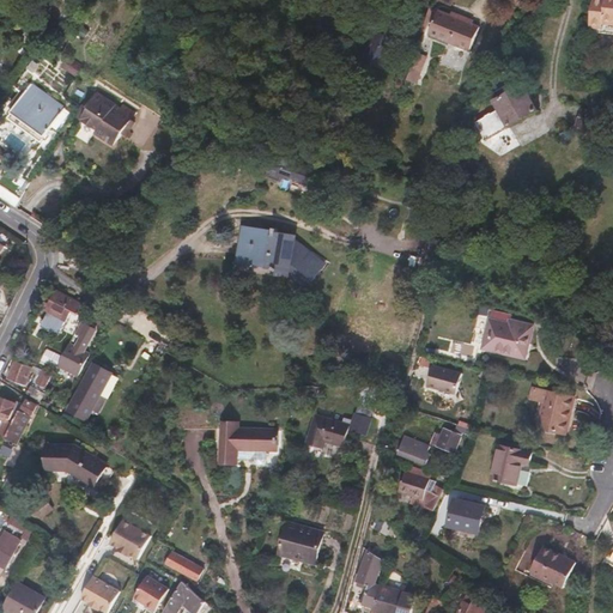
[(72,0),(64,8),(78,22),(86,13),(72,0)]
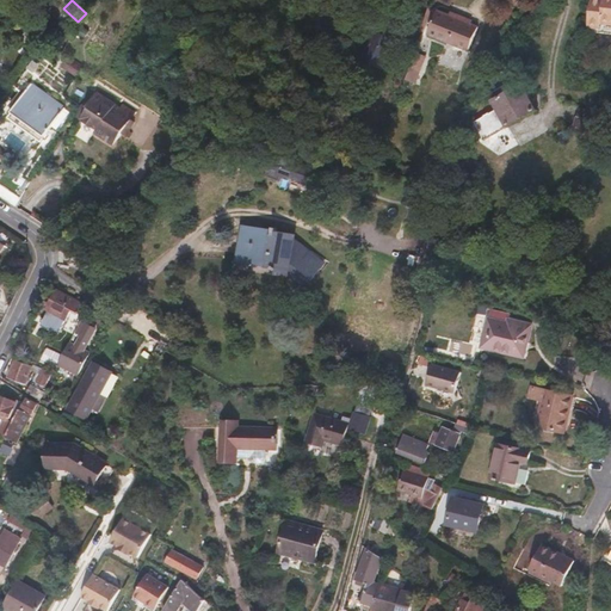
[(610,0),(591,0),(588,25),(600,26),(602,19),(610,19),(610,0)]
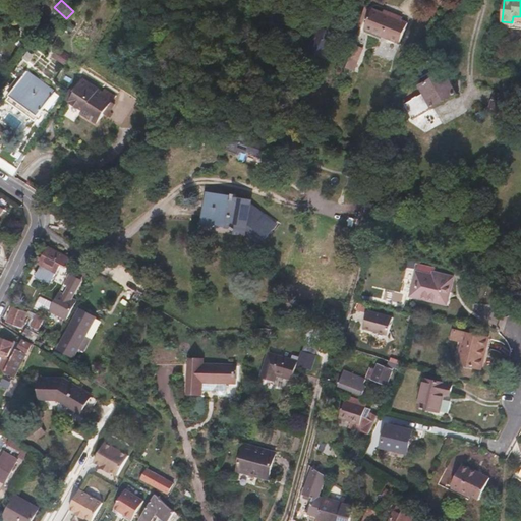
[(368,2),(361,17),(374,22),(372,27),(404,42),(414,17),(383,4),(381,8),(368,2)]
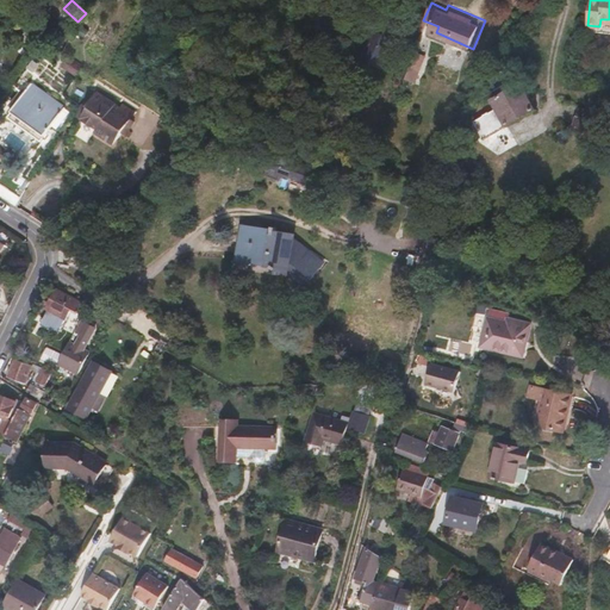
[(365,48),(371,62),(372,63),(373,63),(384,58),(388,57),(386,54),(385,49),(390,38),(373,31),(365,48)]
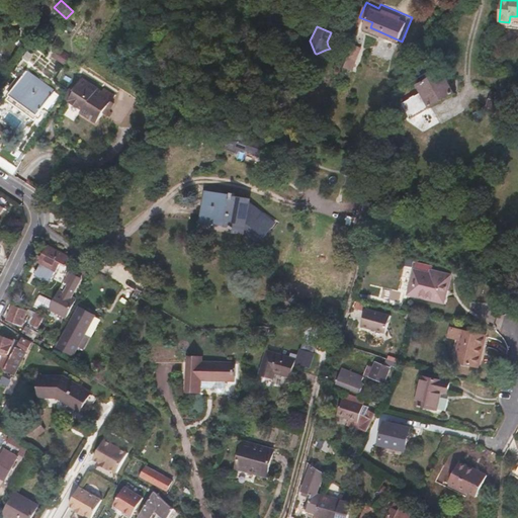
[(307,49),(315,53),(310,40),(307,49)]
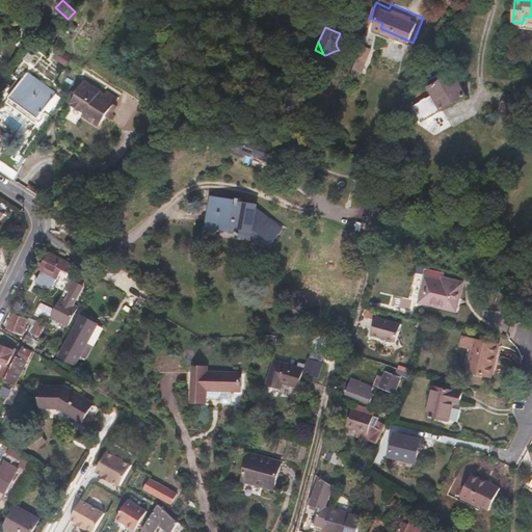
[(366,42),(356,65),(364,69),(373,45),(366,42)]
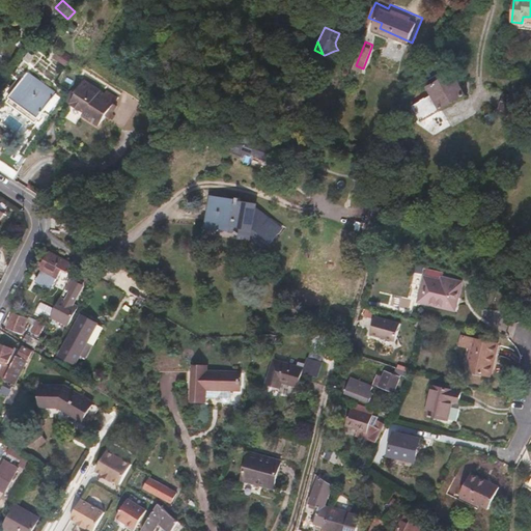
[(73,57),(60,49),(54,58),(66,67),(73,57)]
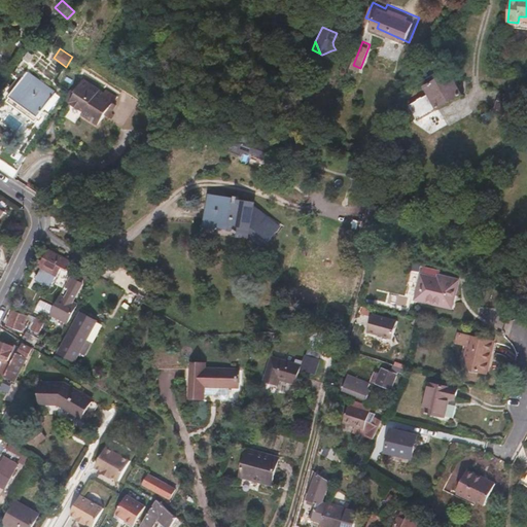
[(463,94),(447,67),(423,80),(430,94),(410,105),(419,120),(463,94)]
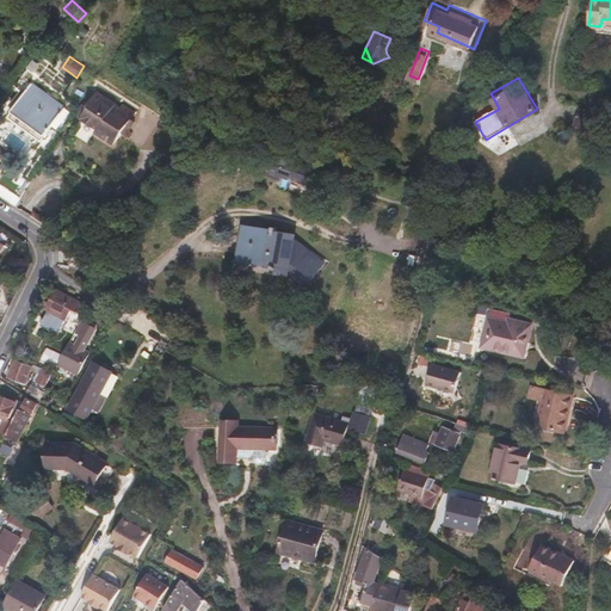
[(30,88),(8,117),(41,142),(62,112),(30,88)]
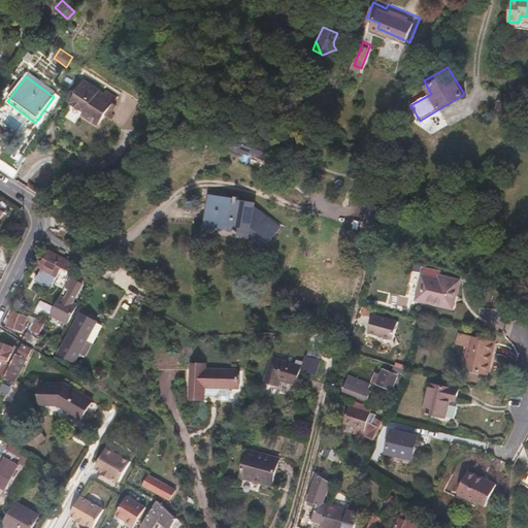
[(83,79),(74,92),(76,94),(70,104),(83,112),(97,90),(83,79)]
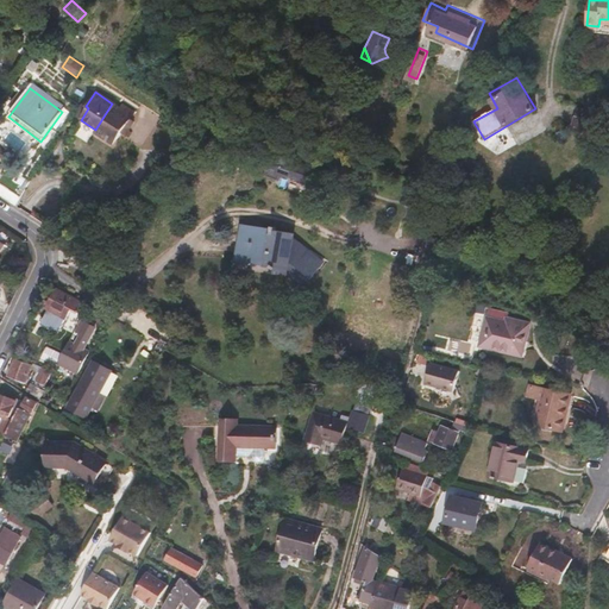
[(82,104),(79,108),(74,115),(81,120),(88,108),(86,106),(82,104)]
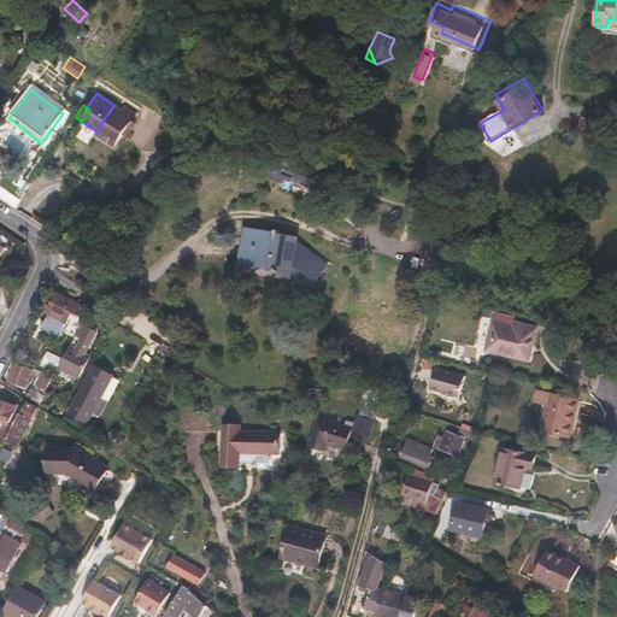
[(116,105),(113,105),(97,131),(95,134),(116,147),(123,135),(127,130),(130,133),(135,124),(112,110),(116,105)]
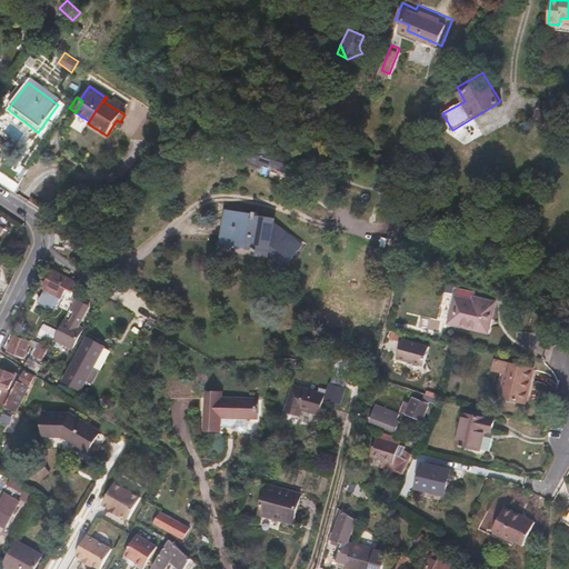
[(259,167),(271,172),(273,165),(282,168),(291,171),(293,167),(302,169),(306,160),(256,142),(248,162),(259,167)]
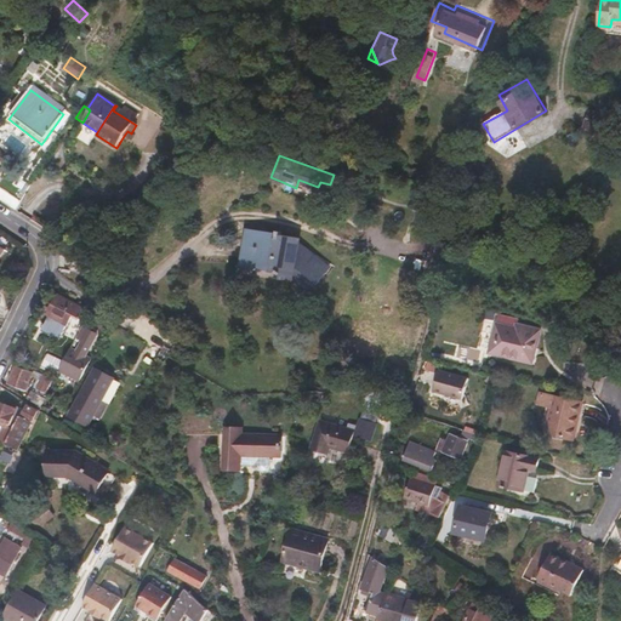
[(298,180),(296,188),(305,192),(308,183),(298,180)]
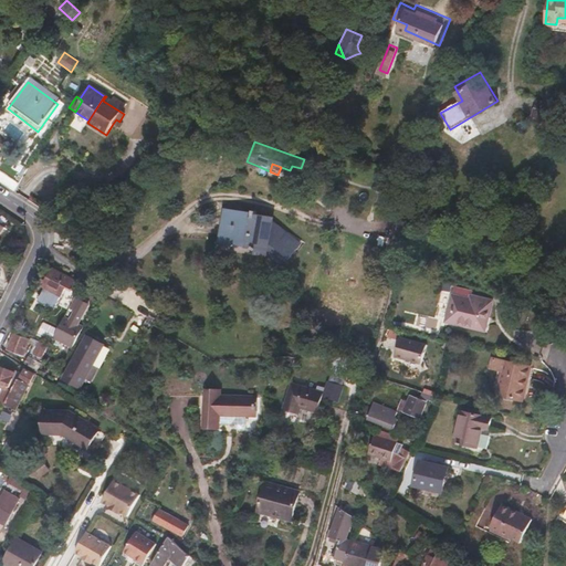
[(379,168),(376,177),(390,182),(394,174),(379,168)]
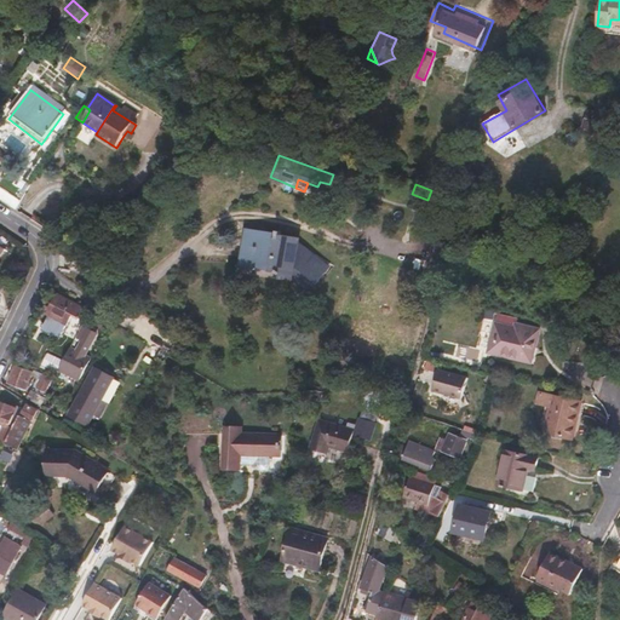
[(239,263),(273,269),(294,280),(293,281),(309,291),(327,265),(310,257),(296,244),(293,250),(280,237),(280,233),(275,234),(275,239),(263,237),(263,234),(245,231),(239,263)]
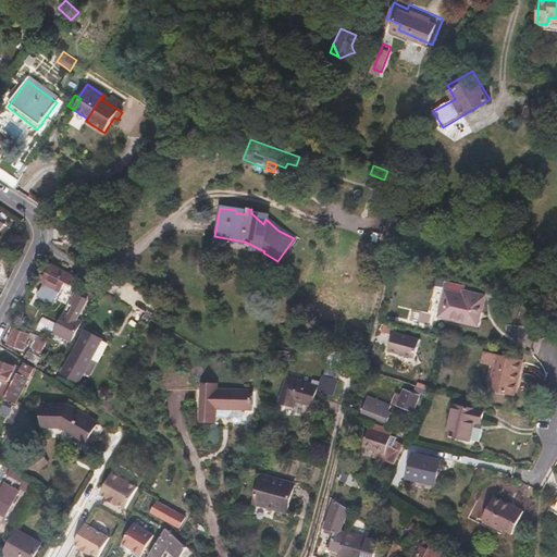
[(64,283),(76,288),(76,287),(81,279),(71,273),(52,263),(47,273),(49,274),(37,296),(52,305),(64,283)]
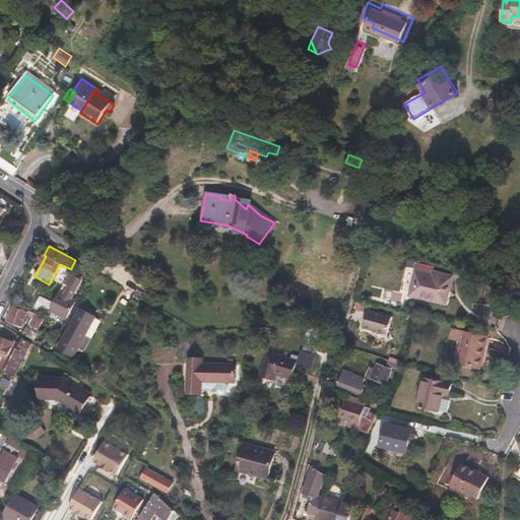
[(50,311),(66,319),(77,297),(72,294),(85,271),(79,267),(66,289),(61,287),(53,304),(50,311)]
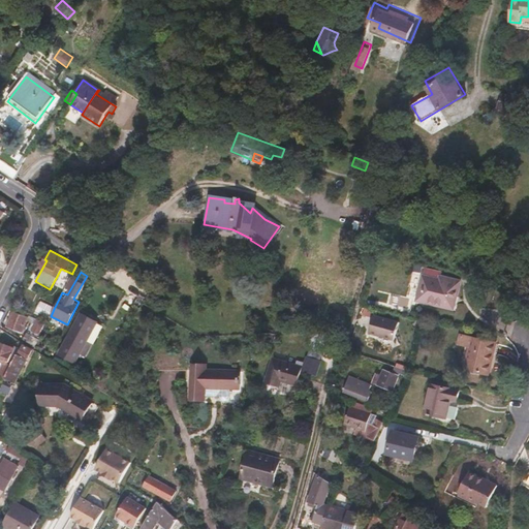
[(462,282),(441,277),(440,281),(424,277),(418,301),(456,309),(462,282)]
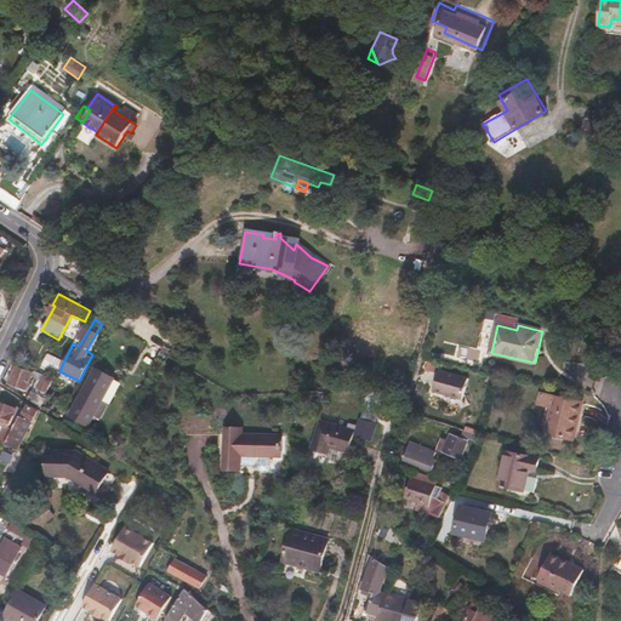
[(58,374),(60,371),(63,363),(52,355),(46,368),(58,374)]
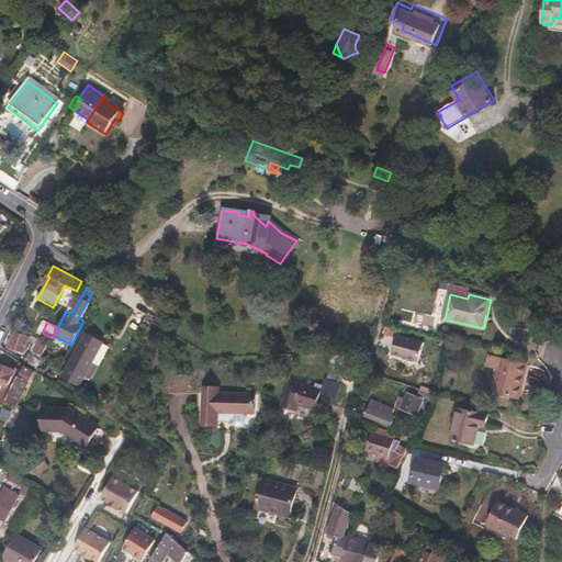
[(30,337),(13,332),(8,347),(24,352),(30,337)]
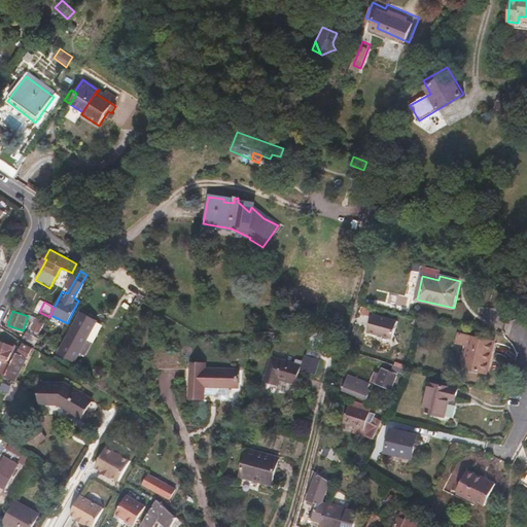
[(78,334),(88,315),(80,311),(71,329),(78,334)]
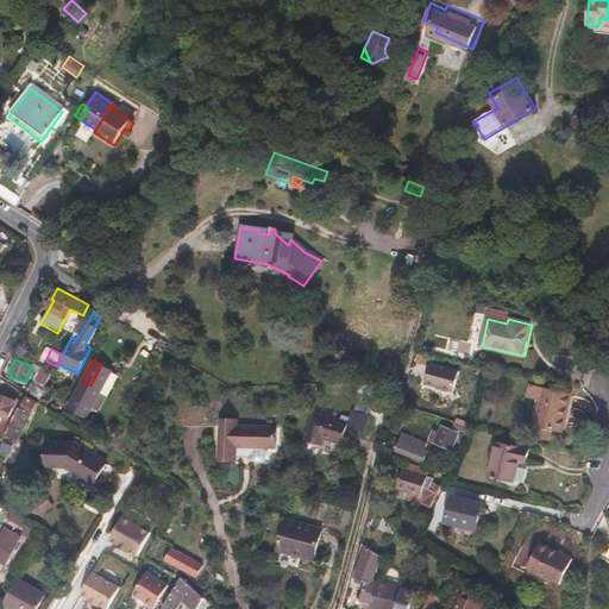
[(456,370),(428,362),(422,383),(450,391),(456,370)]
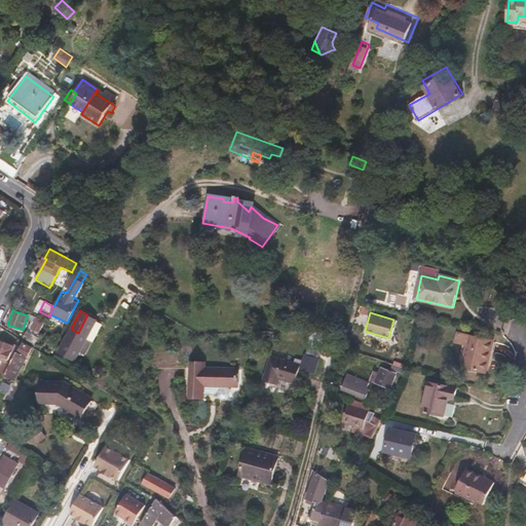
[(78,352),(84,355),(92,341),(86,338),(92,327),(97,318),(87,314),(78,333),(71,329),(63,343),(70,347),(65,357),(74,362),(78,352)]
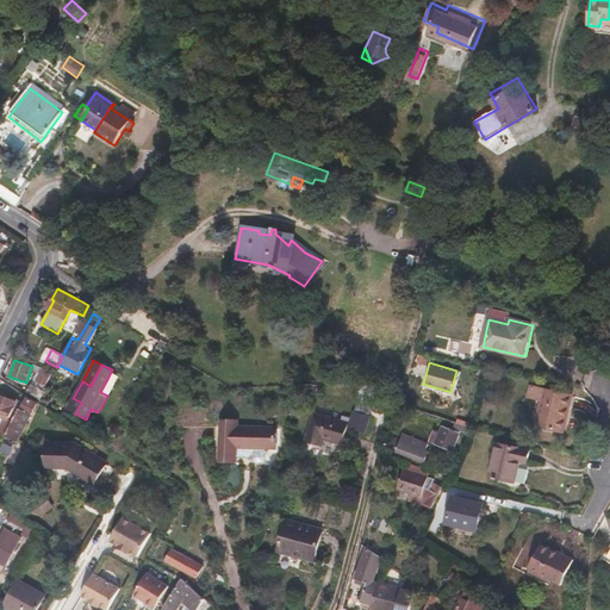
[(50,374),(42,369),(36,380),(45,385),(50,374)]
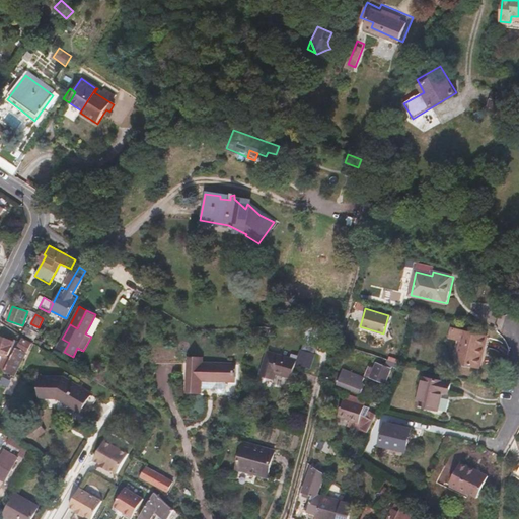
[(97,325),(91,322),(85,334),(91,337),(97,325)]
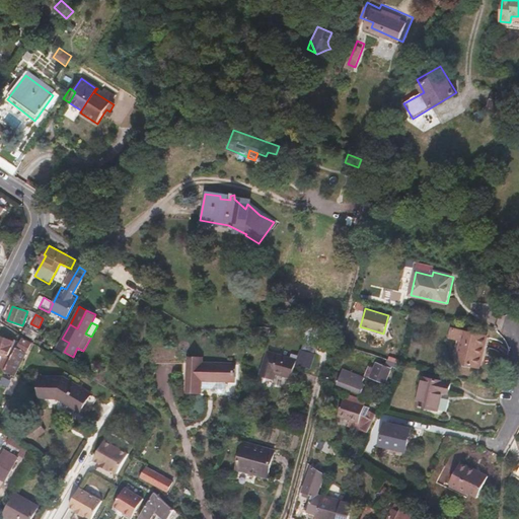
[(22,332),(34,341),(38,335),(38,332),(26,326),(22,332)]
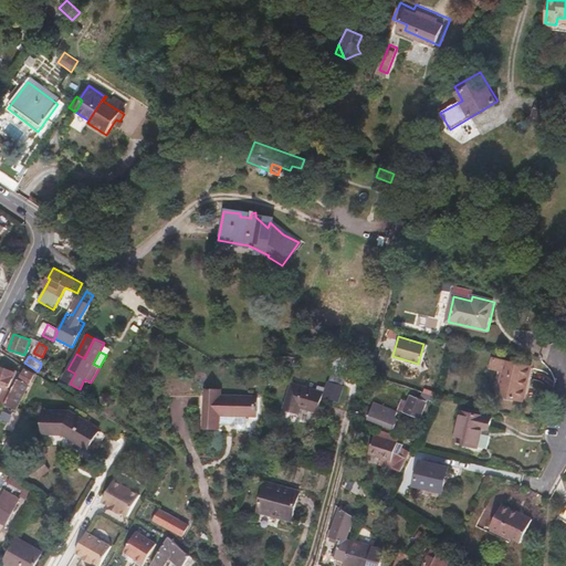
[(492,358),(489,369),(503,373),(499,395),(524,401),(532,368),(492,358)]
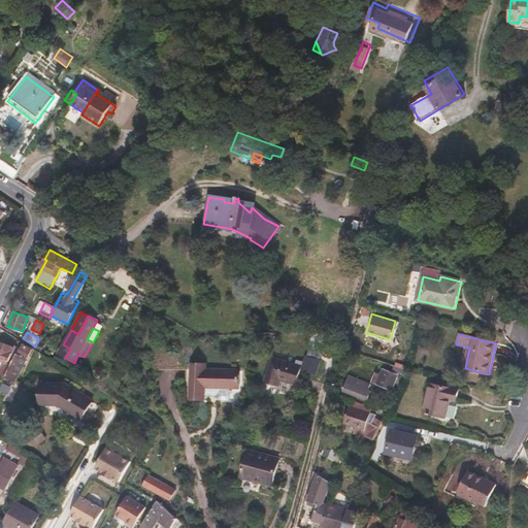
[(0,341),(0,360),(4,362),(0,369),(0,375),(4,378),(21,348),(13,345),(13,348),(0,341)]
